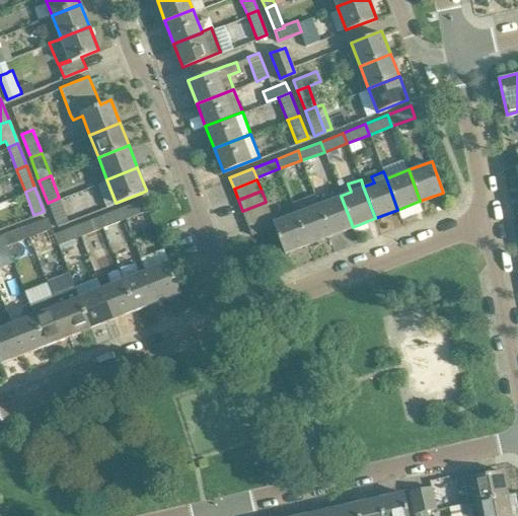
[(341,196),(318,204),(330,235),(353,227),(341,196)]
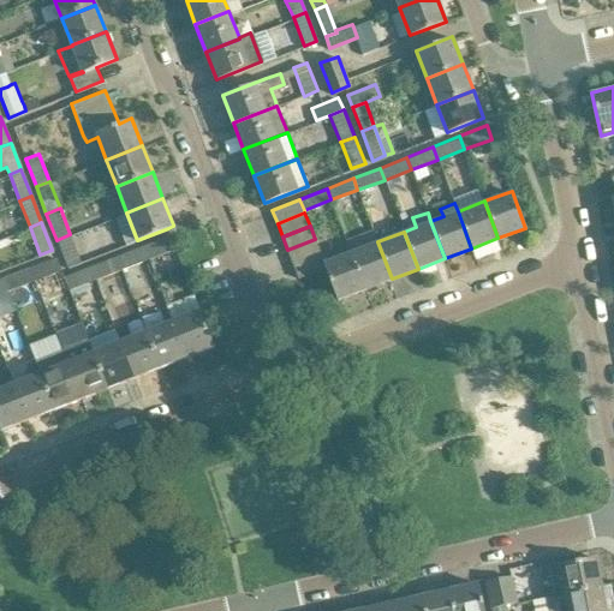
[(70,234),(57,240),(67,267),(81,262),(75,245),(70,234)]
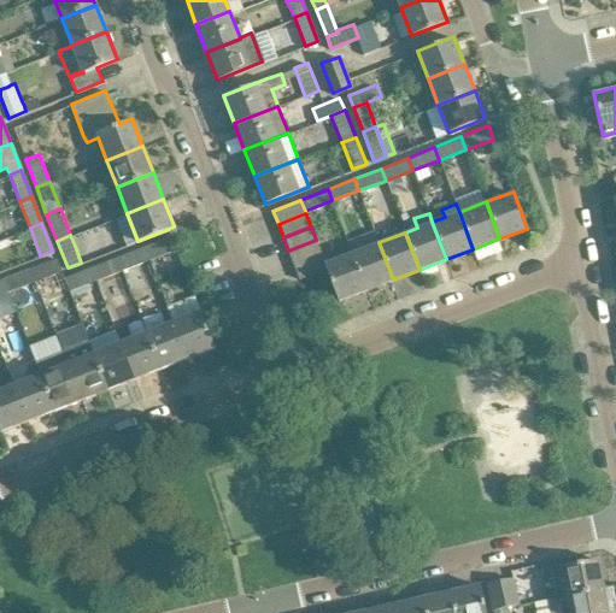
[(171,235),(144,246),(148,259),(176,248),(171,235)]
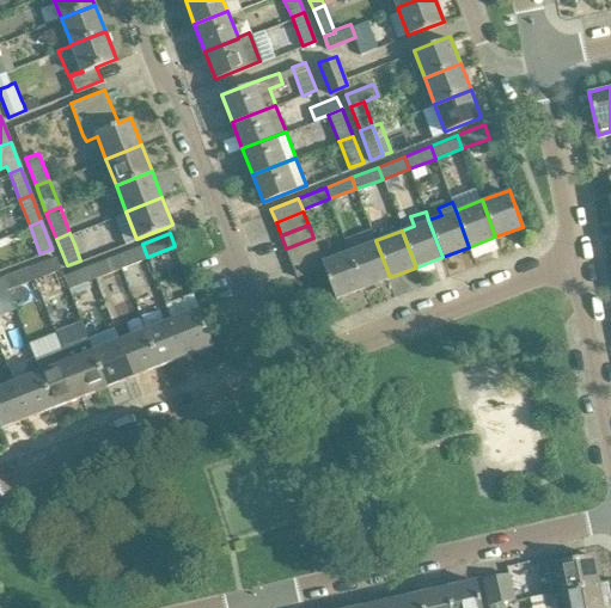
[(95,256),(87,238),(74,244),(80,260),(95,256)]
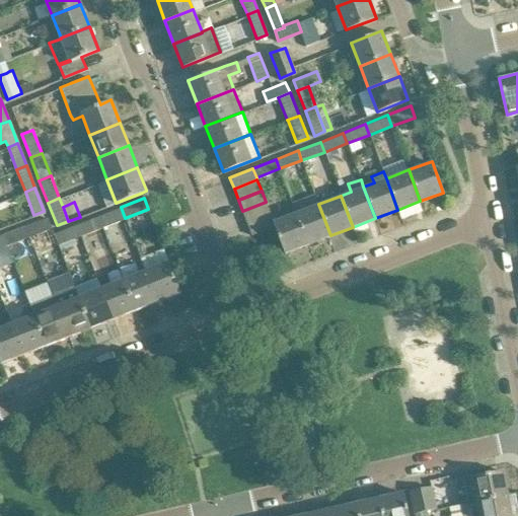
[(242,211),(246,222),(270,213),(268,208),(266,202),(242,211)]
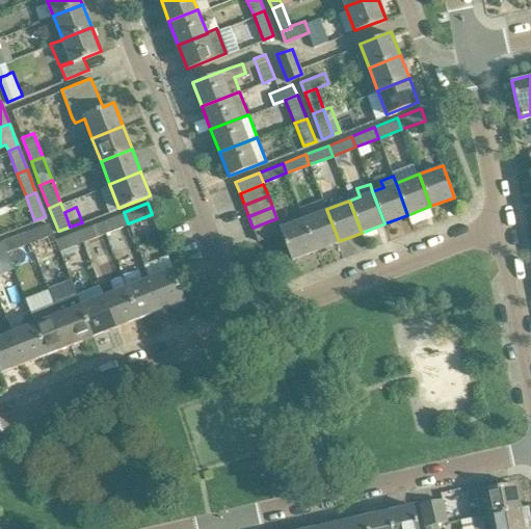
[(320,211),(310,215),(303,218),(315,249),(339,241),(326,209),(320,211)]
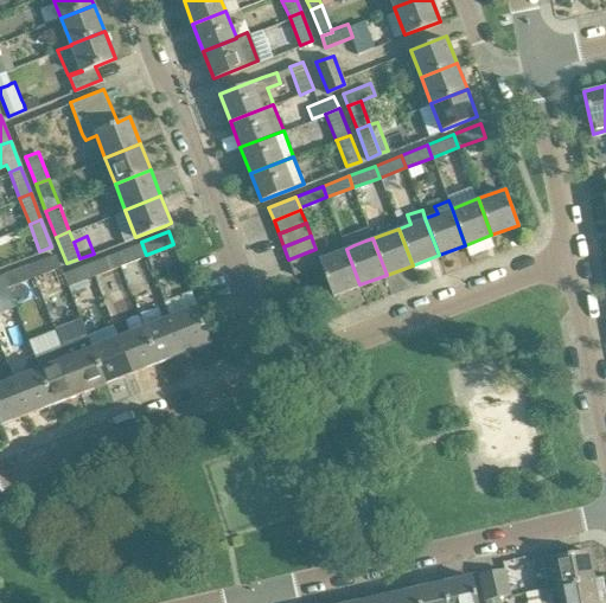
[(141,242),(115,252),(120,265),(146,255),(141,242)]
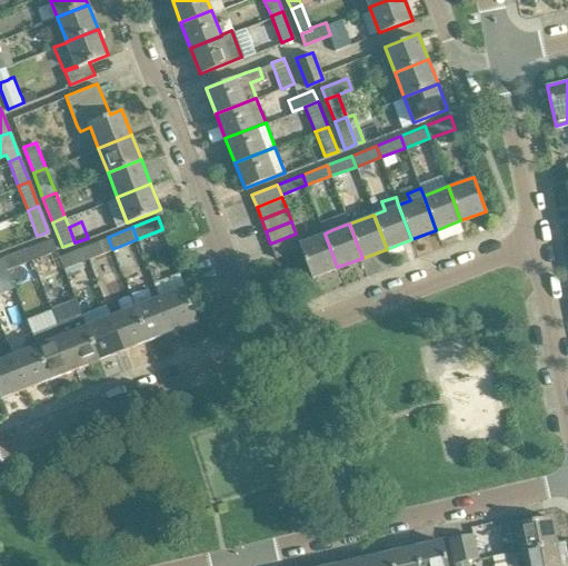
[(276,256),(301,247),(299,242),(296,234),(270,244),(276,256)]
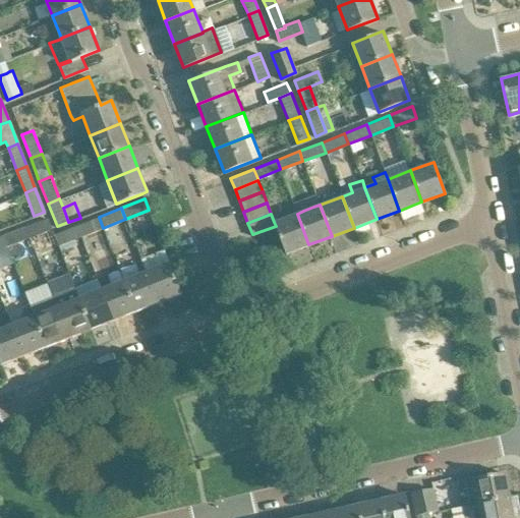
[(274,222),(276,226),(285,253),(308,244),(297,214),(278,221),(274,222)]
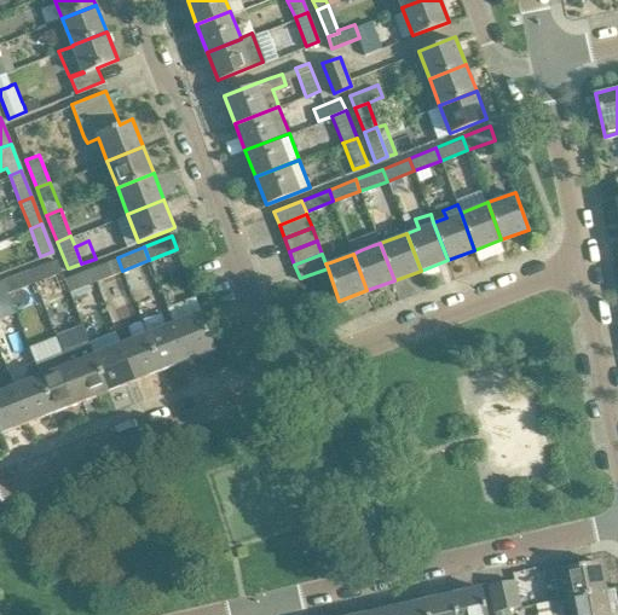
[(117,257),(90,268),(94,280),(122,271),(117,257)]
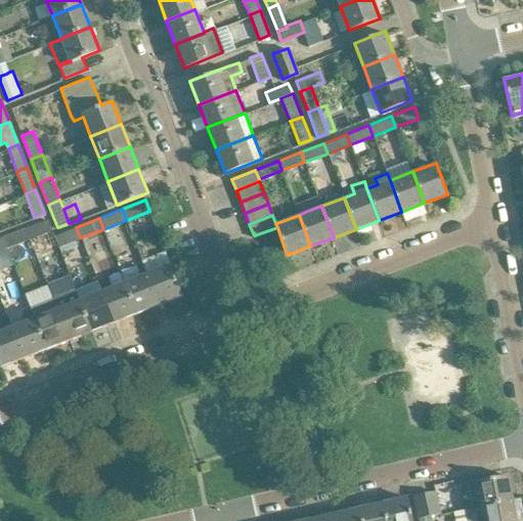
[(46,219),(24,228),(28,237),(50,229),(46,219)]
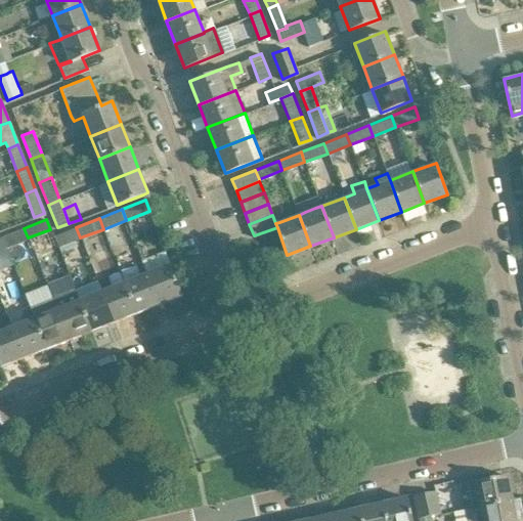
[(80,237),(76,227),(54,236),(58,247),(80,237)]
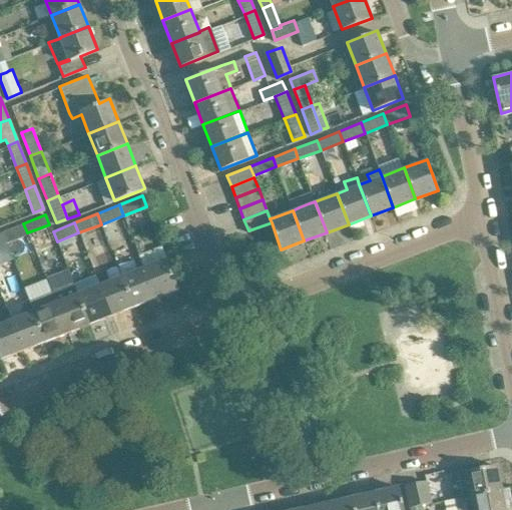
[(23,223),(1,231),(5,241),(27,232),(23,223)]
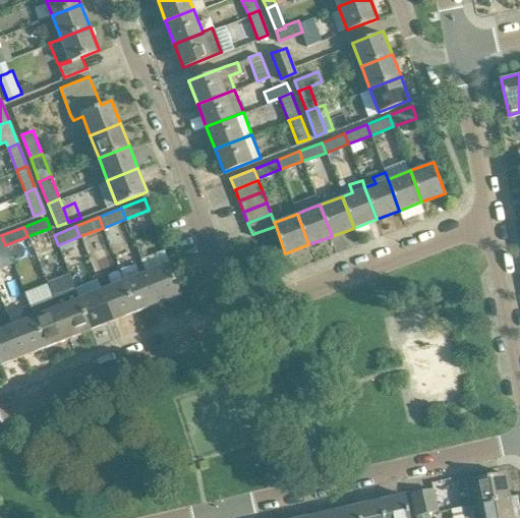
[(169,263),(146,272),(158,302),(181,293),(169,263)]
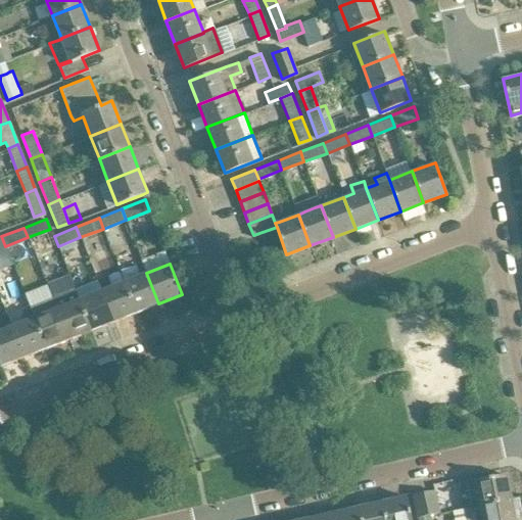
[(146,273),(124,282),(136,312),(158,303),(146,273)]
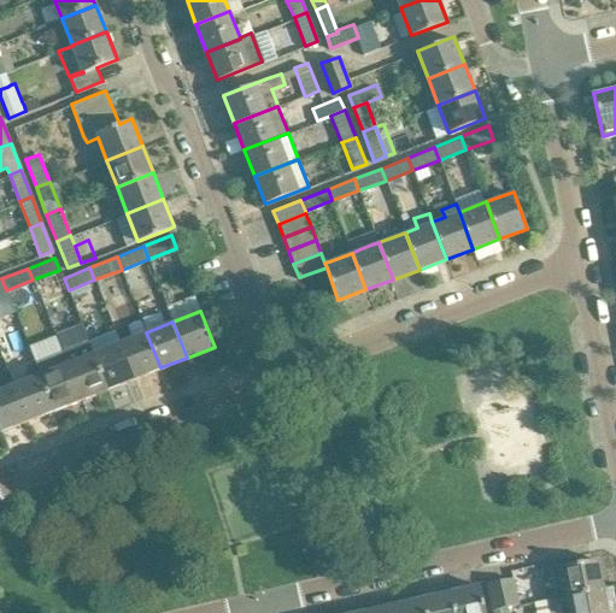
[(146,332),(119,342),(134,378),(160,367),(146,332)]
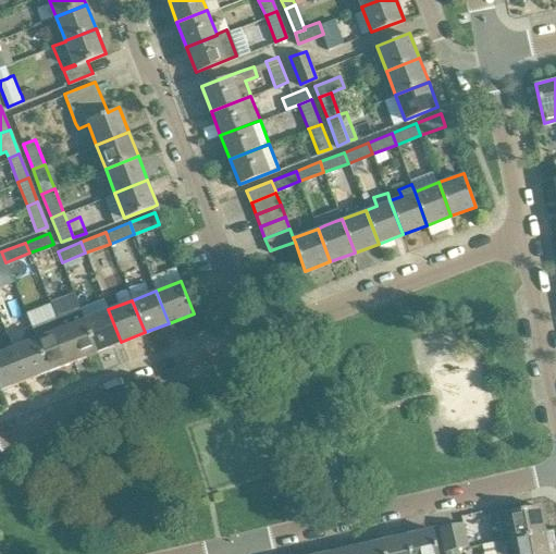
[(79,307),(56,317),(72,360),(96,352),(84,319),(79,307)]
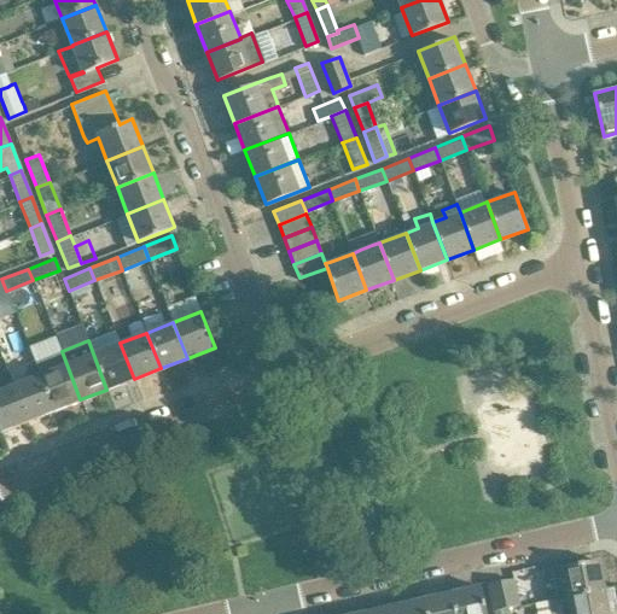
[(120,343),(93,354),(106,390),(134,379),(120,343)]
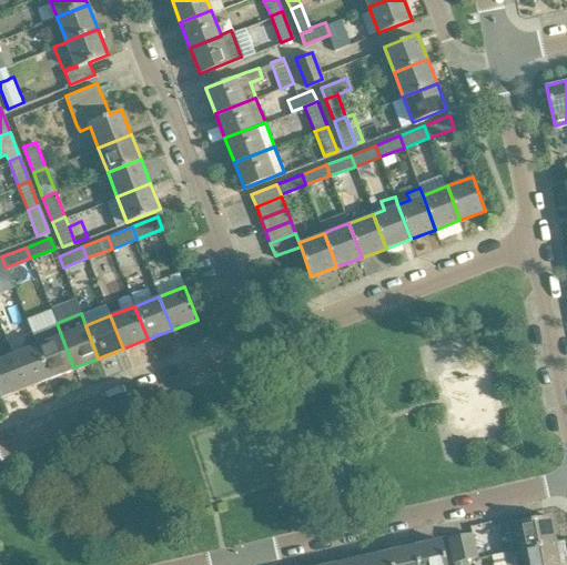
[(37,344),(36,344),(49,377),(73,367),(57,323),(32,333),(37,344)]
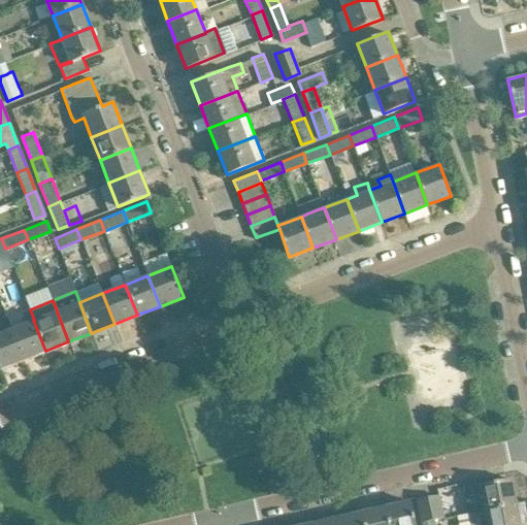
[(33,320),(11,329),(23,360),(45,351),(33,320)]
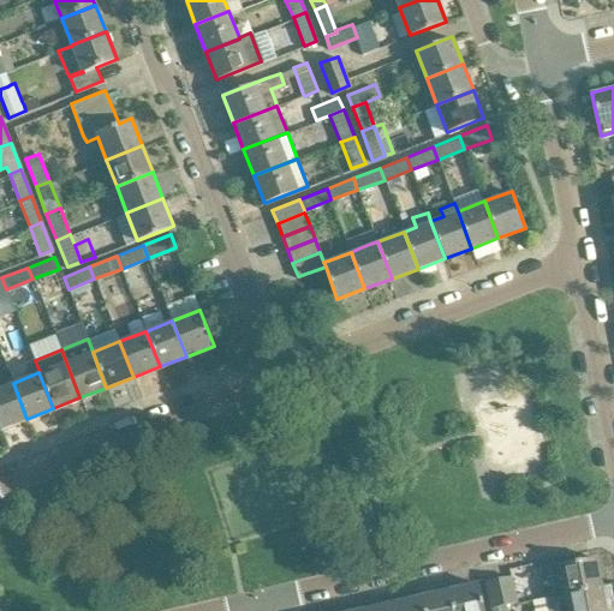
[(27,419),(13,383),(0,388),(0,430),(27,419)]
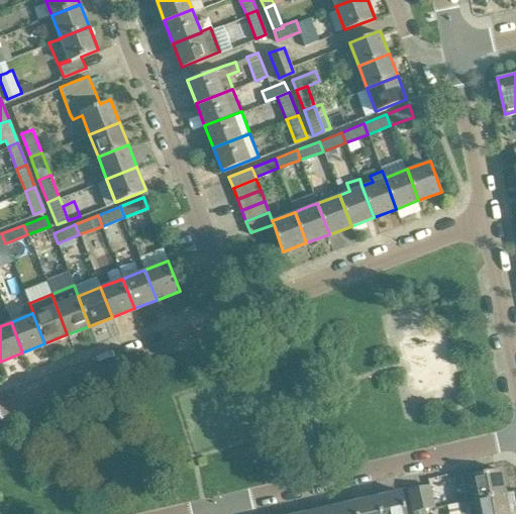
[(459,476),(465,501),(465,502),(506,494),(501,469),(459,476)]
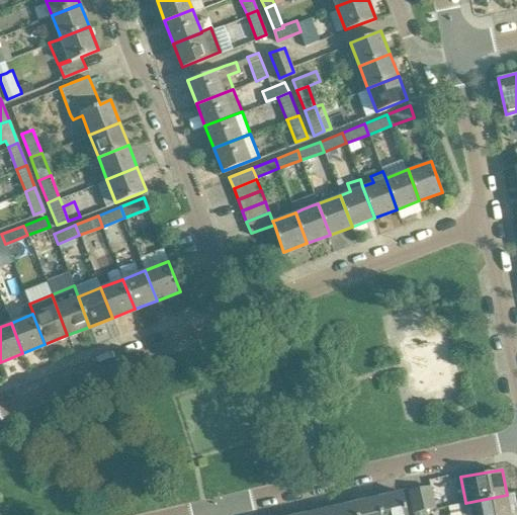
[(409,490),(414,512),(423,509),(435,507),(430,485),(409,490)]
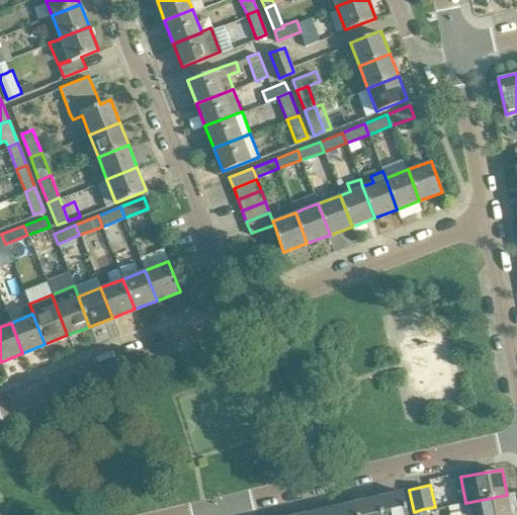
[(408,514),(403,491),(379,496),(383,514),(408,514)]
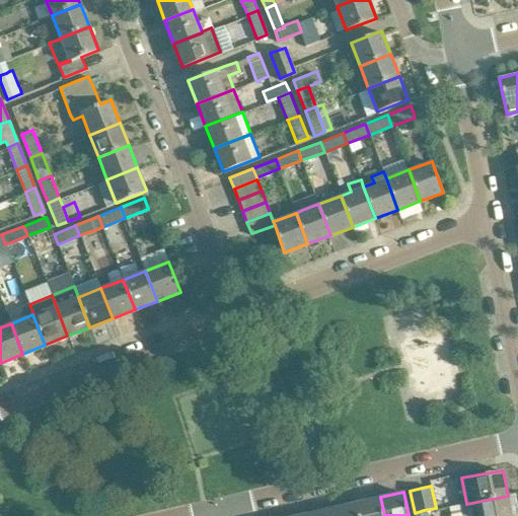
[(511,515),(508,496),(466,504),(466,503),(460,504),(462,515),(511,515)]
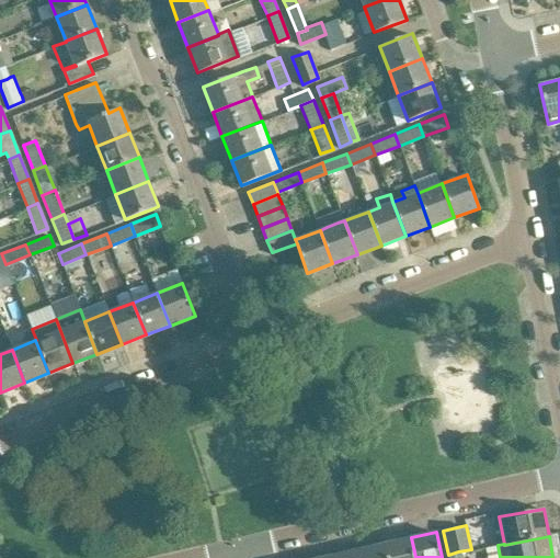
[(415,557),(411,537),(385,544),(387,557),(415,557)]
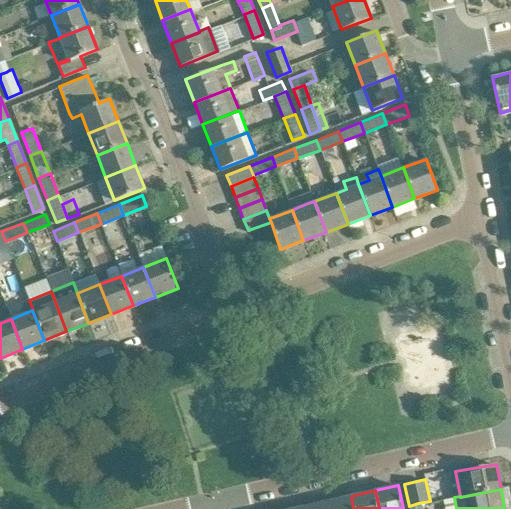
[(353,508),(351,496),(327,501),(329,508),(353,508)]
